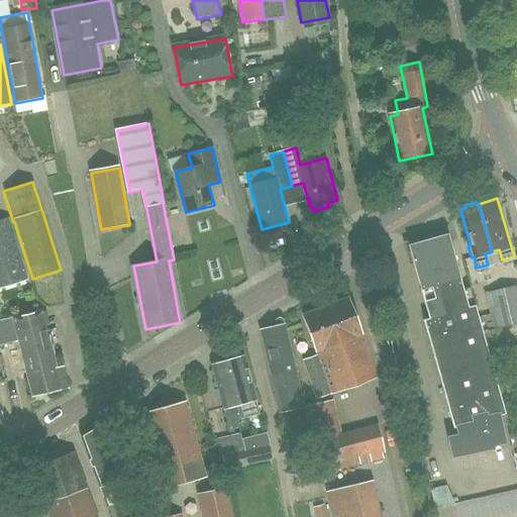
[(0,220),(0,289),(28,280),(8,218),(0,220)]
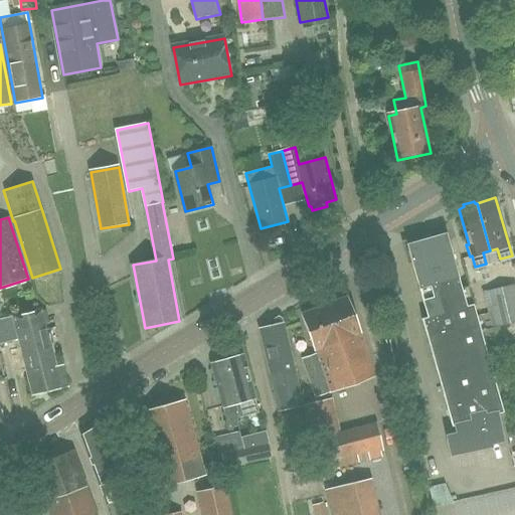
[(446,231),(425,237),(483,447),(490,446),(495,445),(494,442),(506,439),(501,412),(502,411),(495,384),(480,331),(499,326),(514,322),(514,285),(514,284),(482,291),(487,313),(476,316),(468,285),(461,287),(446,231)]
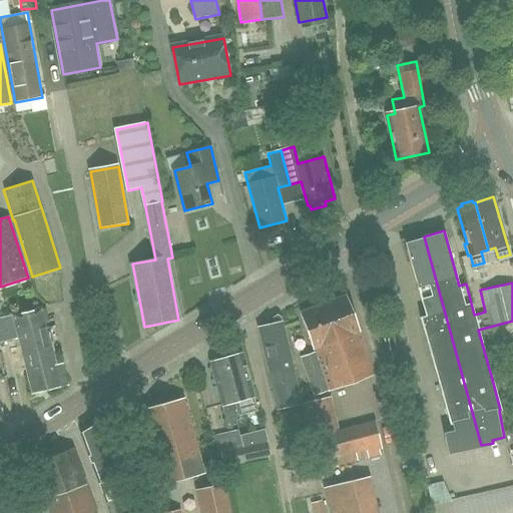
[(481,445),(424,236),(405,241),(425,315),(420,317),(449,423),(453,422),(456,432),(445,435),(450,451),(481,445)]
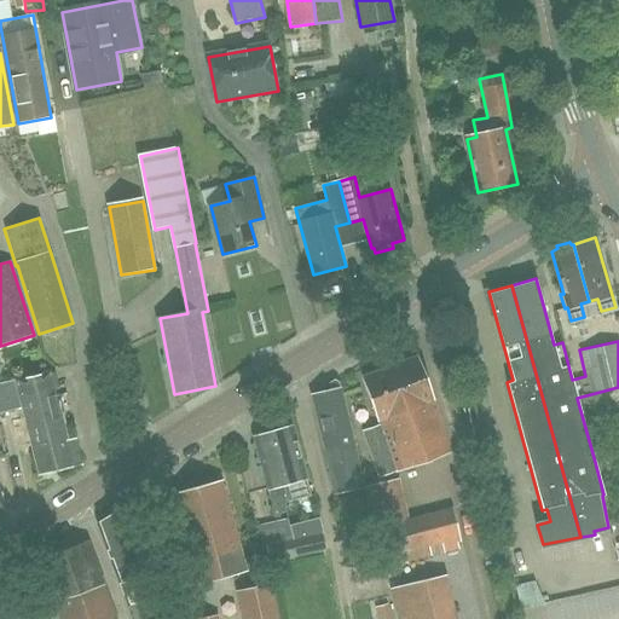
[(374,462),(372,462),(379,478),(397,472),(397,469),(450,450),(438,412),(417,356),(363,376),(380,423),(363,429),(374,462)]
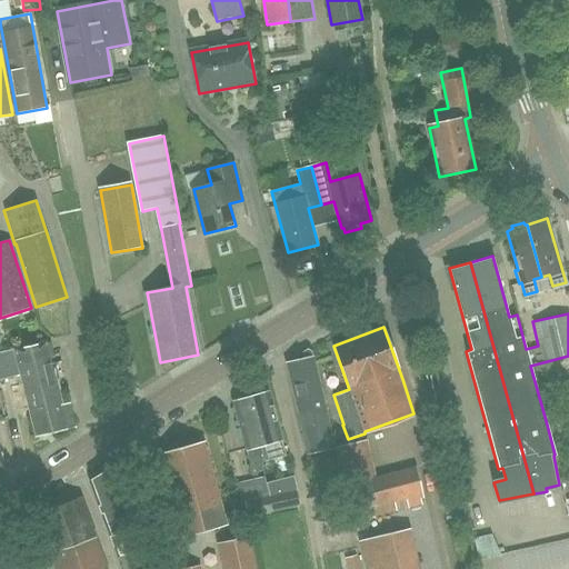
[(55,431),(68,428),(75,426),(69,405),(62,406),(48,343),(32,348),(37,368),(40,368),(55,431)]
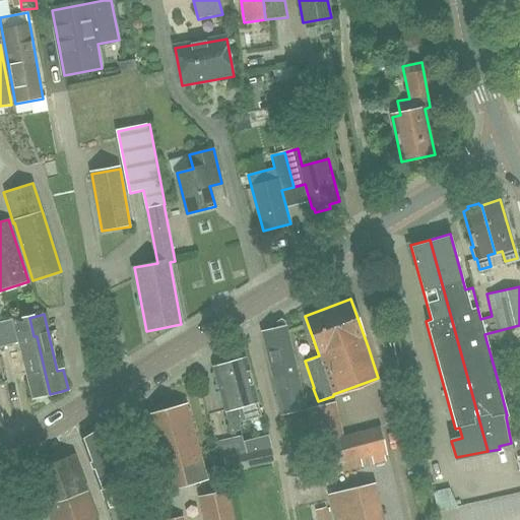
[(29,318),(14,321),(19,342),(33,398),(50,394),(37,336),(34,336),(29,318)]
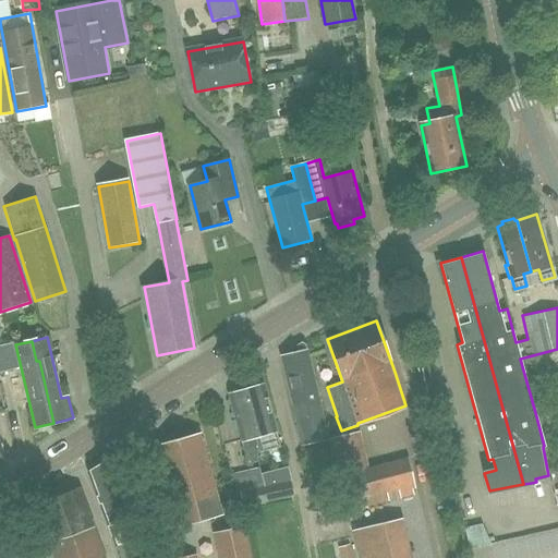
[(11,343),(0,346),(0,372),(16,368),(11,343)]
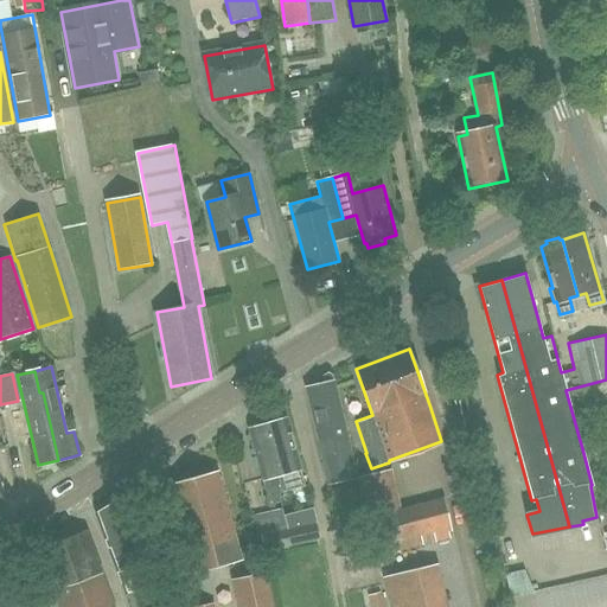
[(321,443),(331,481),(353,475),(347,438),(333,381),(306,388),(319,445),(321,443)]
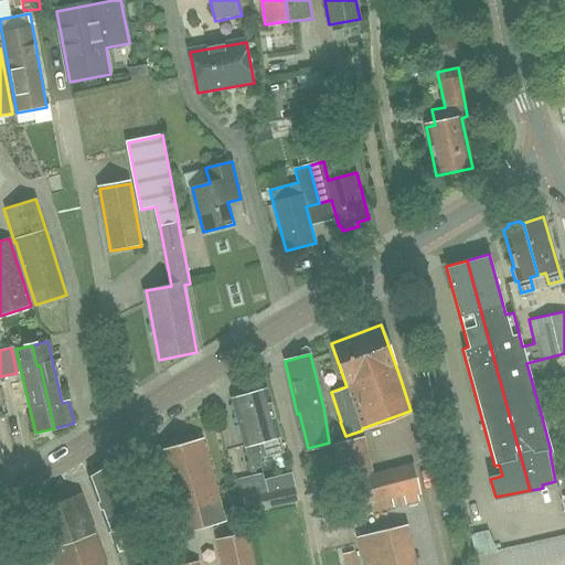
[(258,458),(263,457),(284,450),(266,388),(231,398),(247,456),(251,470),(260,468),(258,458)]
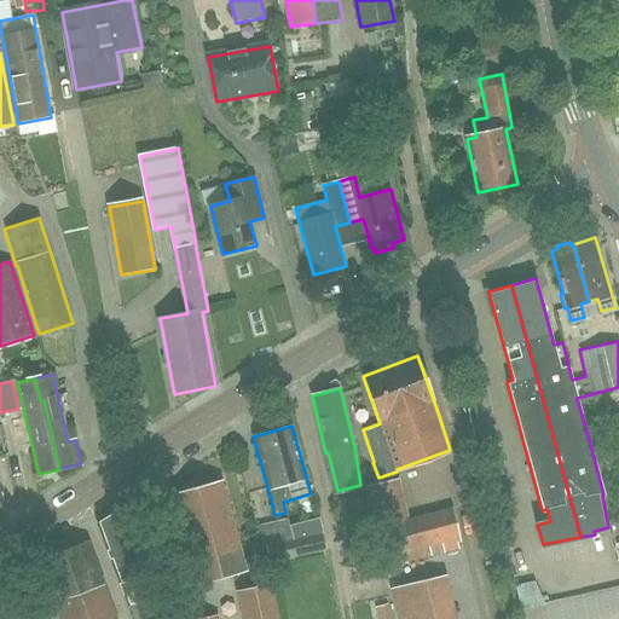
[(365,487),(376,528),(385,527),(393,563),(431,555),(428,548),(441,544),(443,551),(458,548),(449,509),(409,519),(405,507),(399,479),(365,487)]
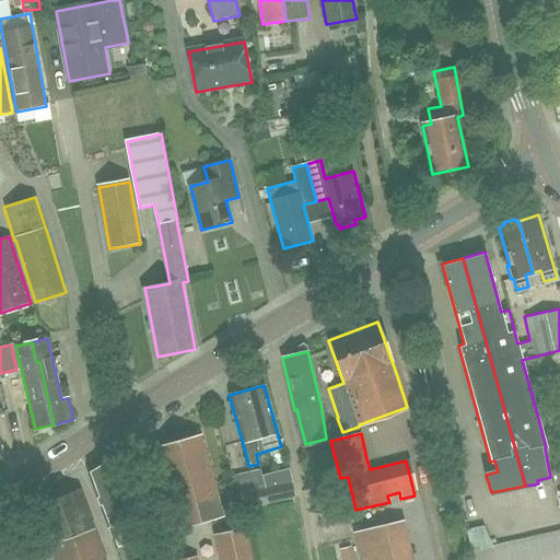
[(237,500),(219,505),(200,435),(155,448),(177,528),(222,516),(222,517),(242,512),(237,500)]
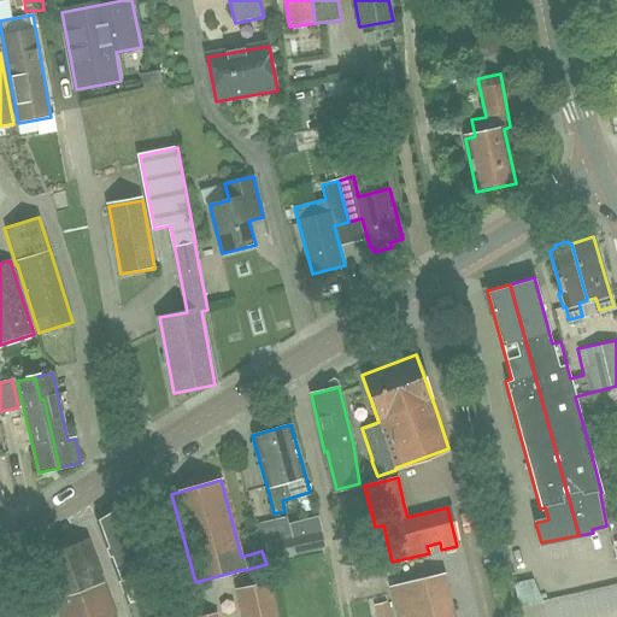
[(122,594),(136,589),(140,600),(152,595),(145,565),(140,568),(125,505),(97,523),(116,579),(122,594)]
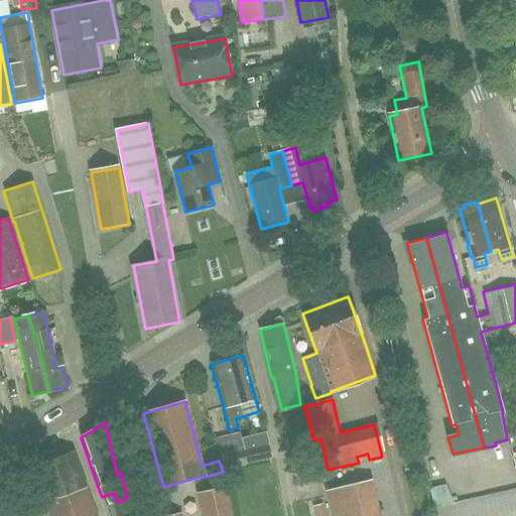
[(269,461),(265,443),(221,454),(225,470),(269,461)]
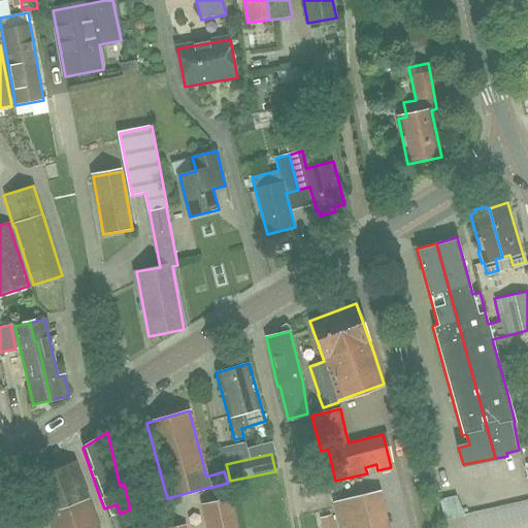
[(50,527),(98,527),(75,463),(32,477),(50,527)]
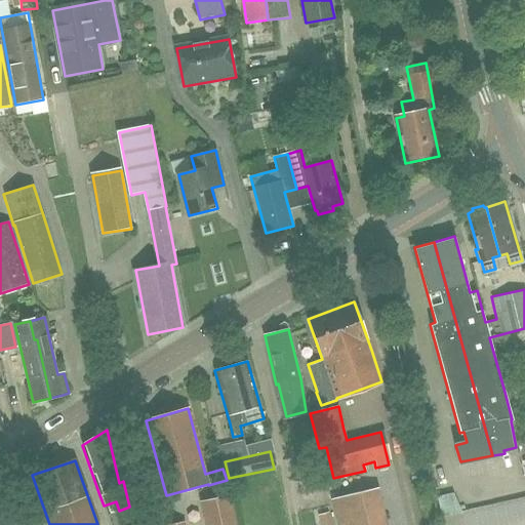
[(134,524),(150,521),(143,498),(136,500),(133,491),(127,493),(130,502),(129,503),(133,524),(134,524)]
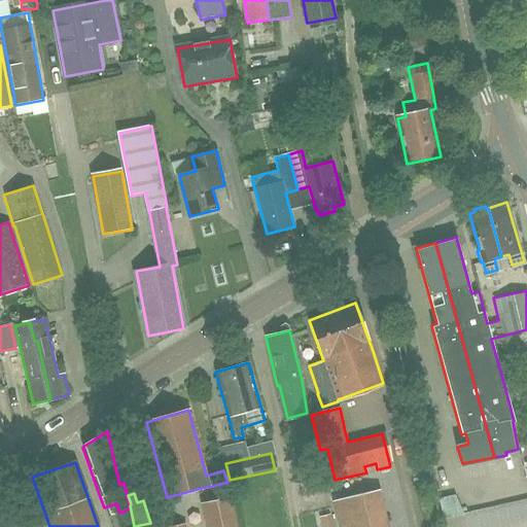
[(455,495),(438,499),(443,519),(450,518),(450,519),(463,515),(455,495)]
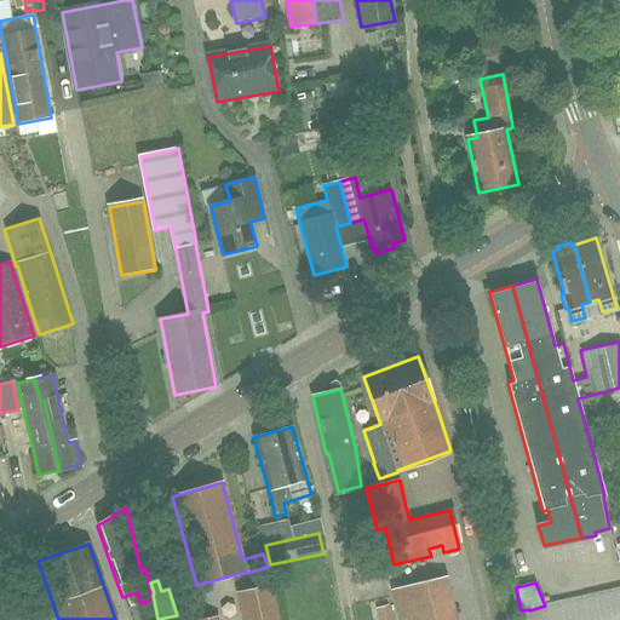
[(279,619),(270,584),(236,591),(242,619),(279,619)]
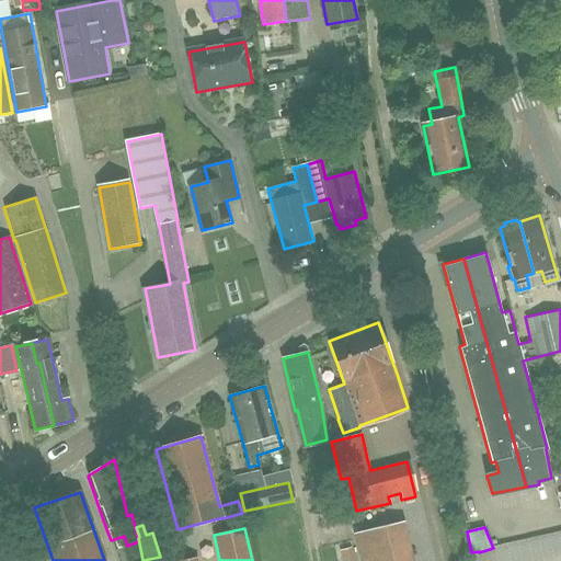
[(0,560),(26,560),(23,542),(0,548),(0,560)]
